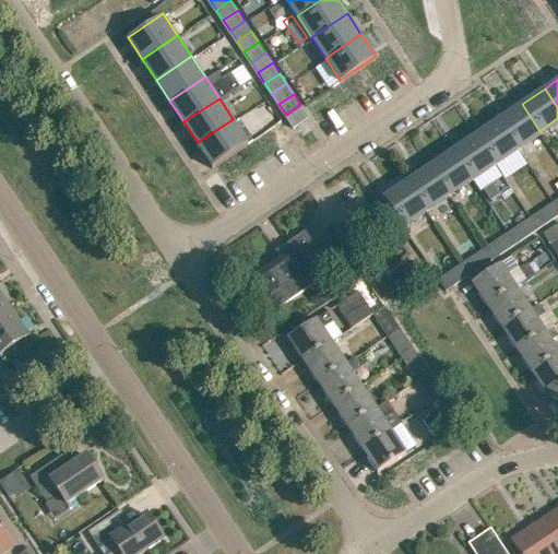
[(518,146),(539,131),(522,104),(499,119),(518,146)]
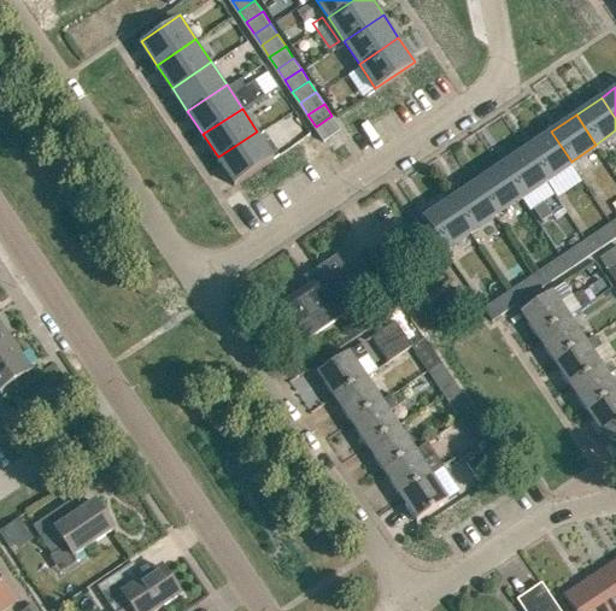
[(332,116),(316,127),(323,137),(340,127),(332,116)]
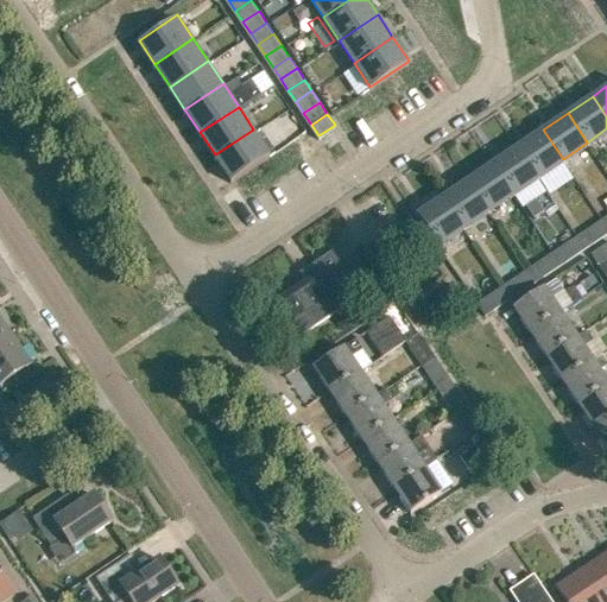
[(253,130),(215,154),(231,178),(270,153),(253,130)]
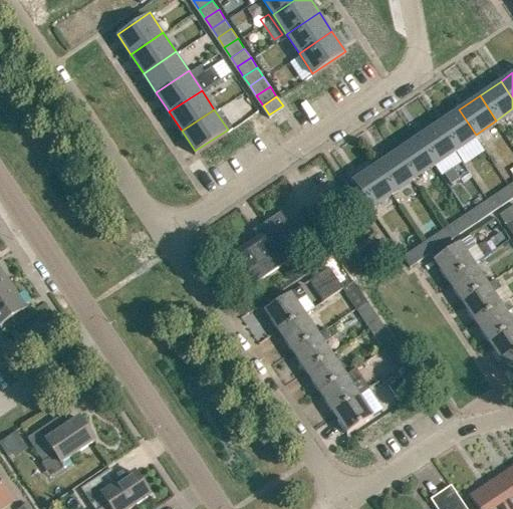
[(455,148),(476,135),(459,109),(438,123),(455,148)]
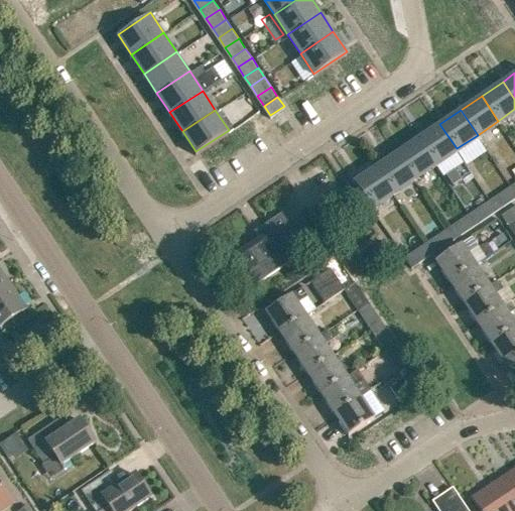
[(435,162),(457,148),(439,124),(418,138),(435,162)]
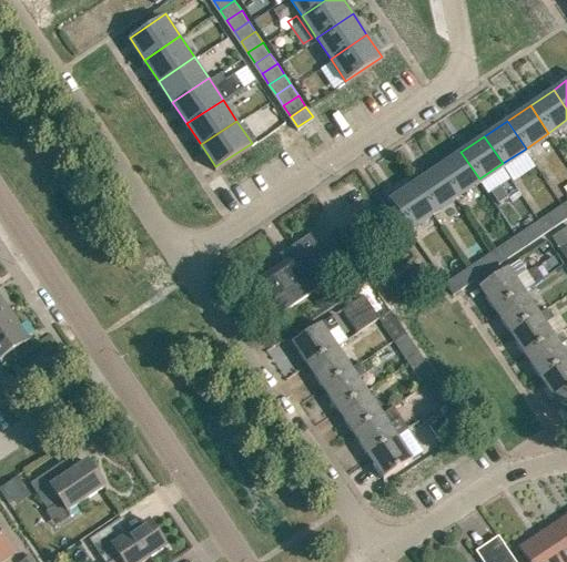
[(456,194),(479,179),(461,152),(437,167),(456,194)]
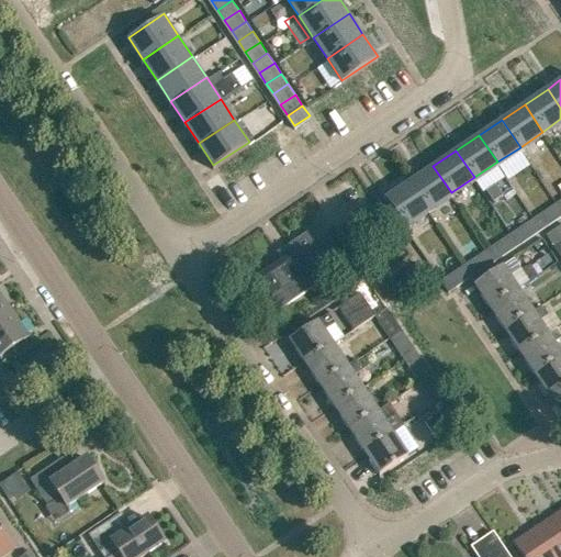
[(428,208),(451,192),(433,166),(411,181),(428,208)]
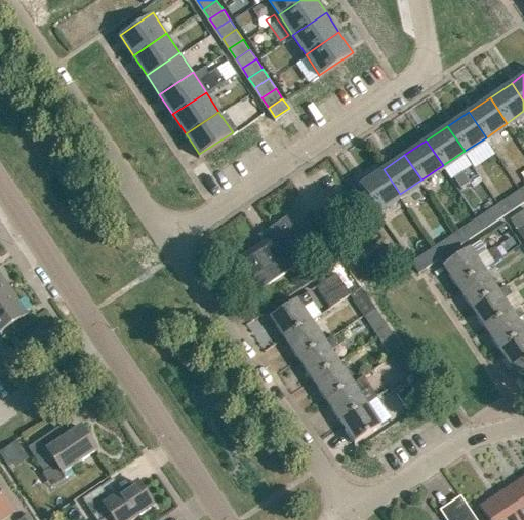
[(460,168),(451,174),(458,185),(468,178),(460,168)]
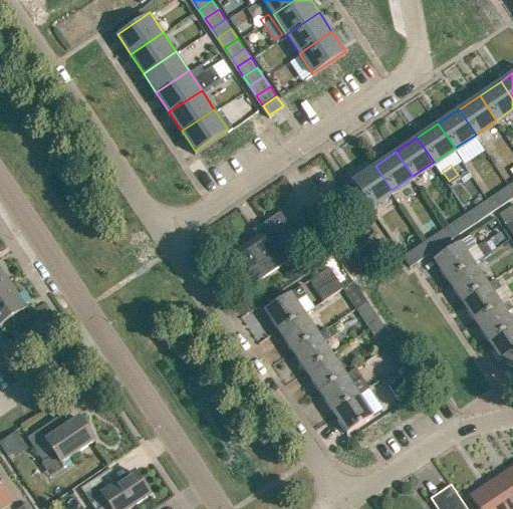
[(369,205),(392,190),(375,166),(353,180),(369,205)]
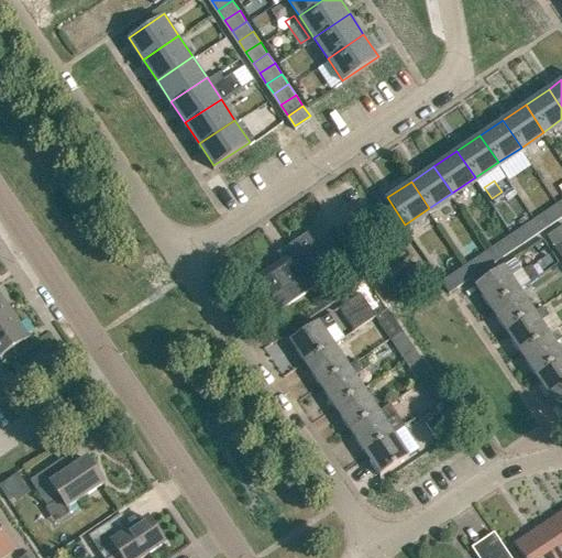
[(549,222),(561,214),(561,206),(558,200),(541,211),(549,222)]
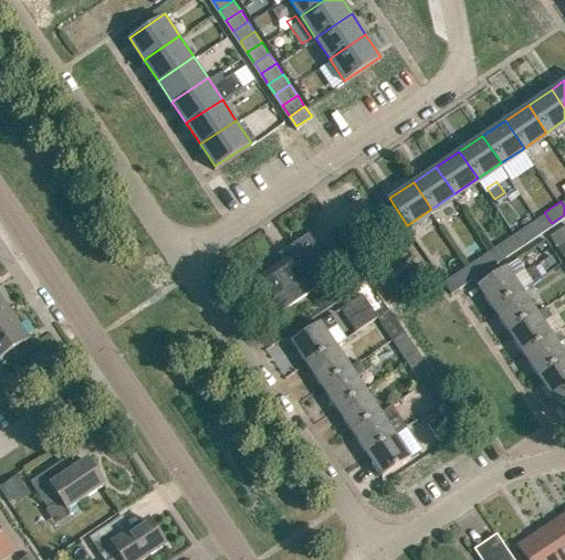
[(529,240),(545,229),(537,217),(521,228),(529,240)]
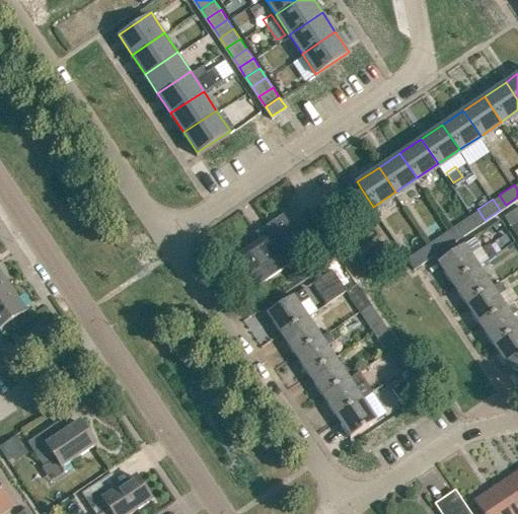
[(512,225),(517,221),(517,205),(505,214),(512,225)]
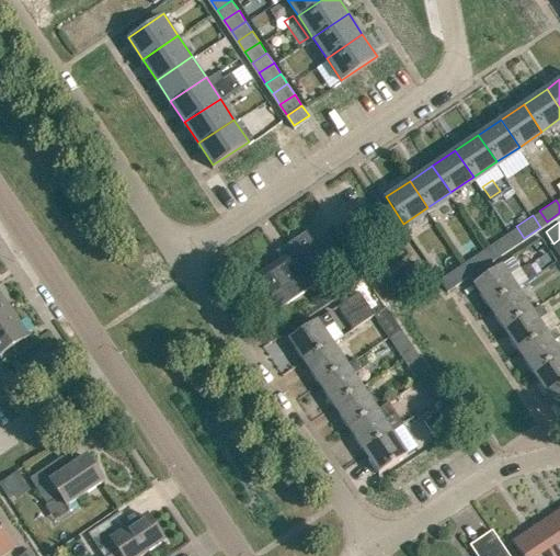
[(316,244),(306,228),(287,241),(293,249),(256,273),(278,306),(316,281),(311,275),(328,264),(342,254),(329,235),(316,244)]
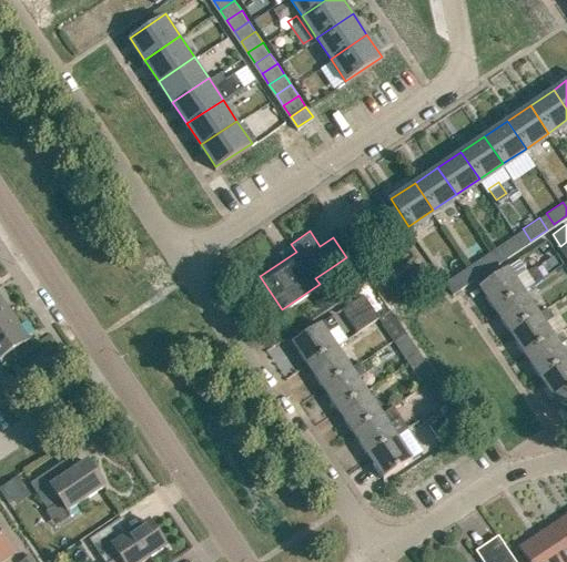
[(507,256),(524,245),(516,233),(499,244),(507,256)]
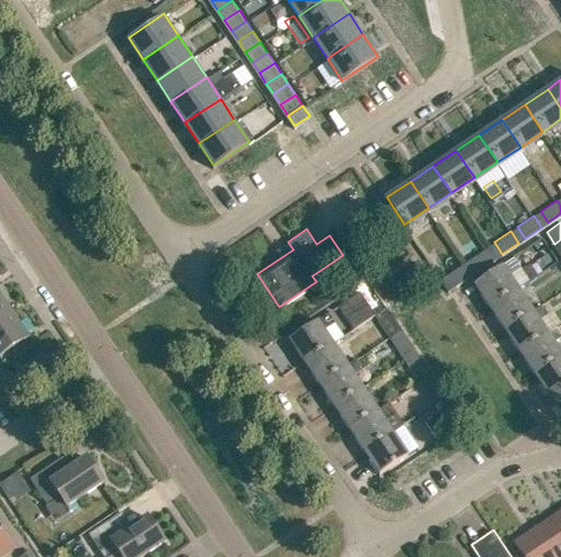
[(479,269),(495,258),(487,247),(472,257),(479,269)]
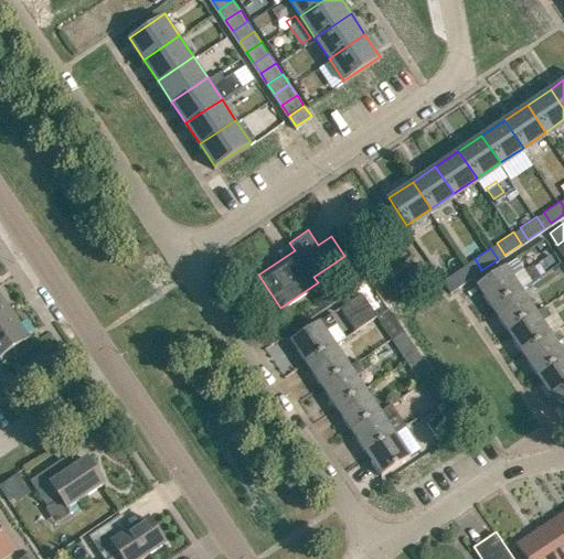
[(477,283),(492,307),(521,287),(511,273),(522,266),(517,257),(477,283)]
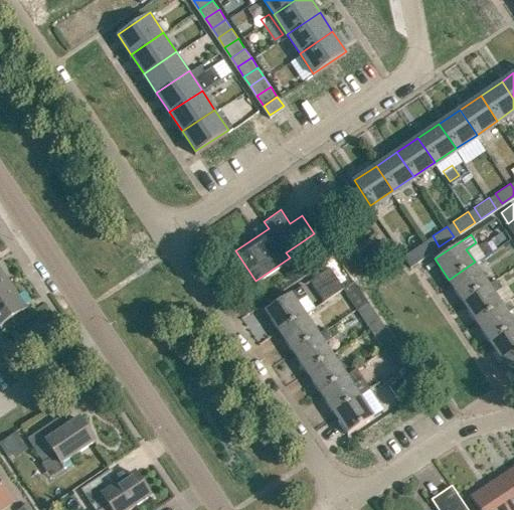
[(418,261),(433,250),(425,239),(411,249),(418,261)]
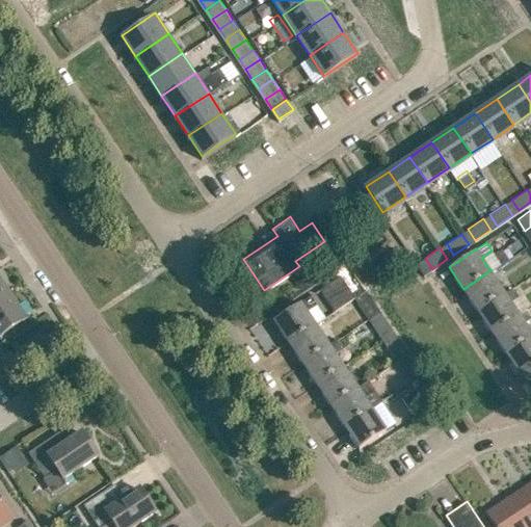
[(477,310),(504,292),(496,279),(504,273),(499,265),(490,270),(463,289),(477,310)]
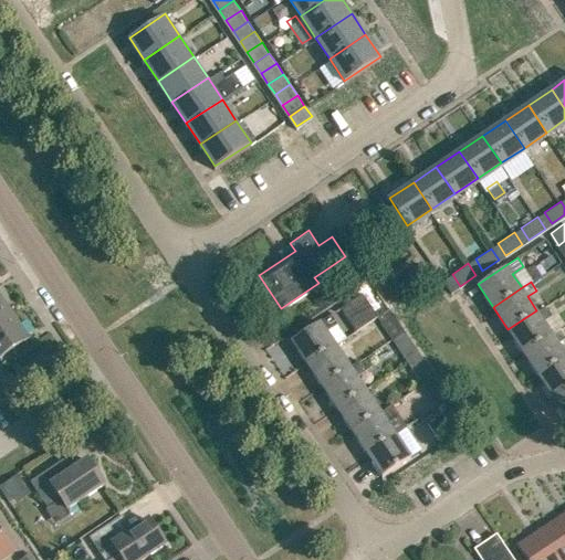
[(377,315),(389,307),(377,289),(366,297),(363,292),(341,306),(356,329),(377,315)]
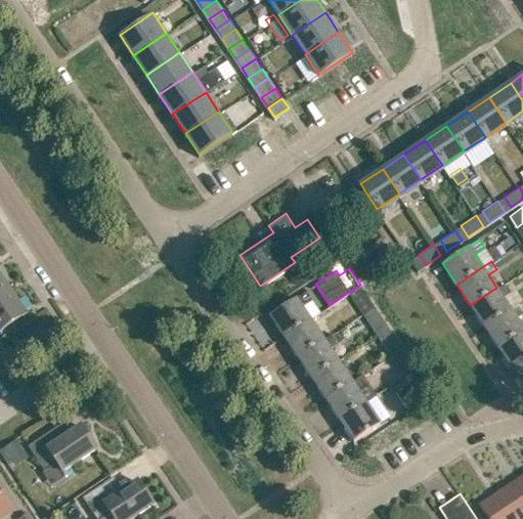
[(0,294),(11,287),(0,269),(0,294)]
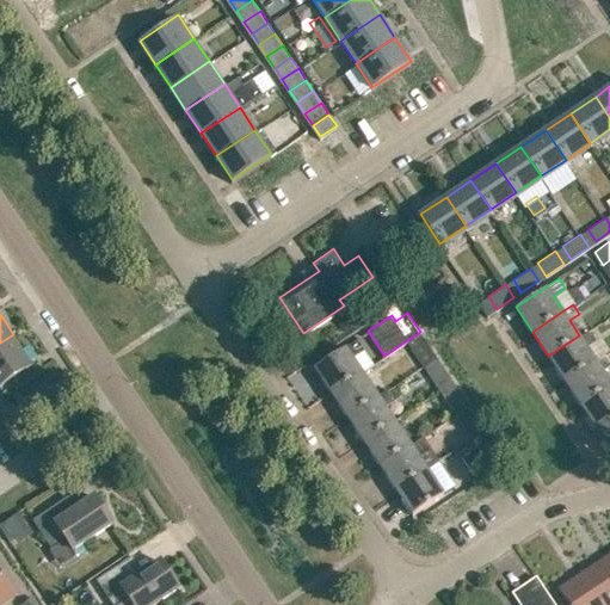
[(565,380),(596,359),(586,344),(596,338),(589,328),(579,335),(548,356),(565,380)]
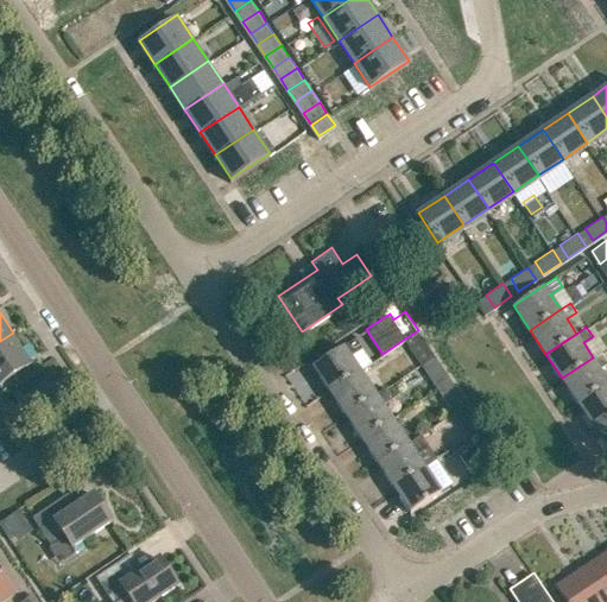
[(13,333),(0,341),(0,380),(31,360),(13,333)]
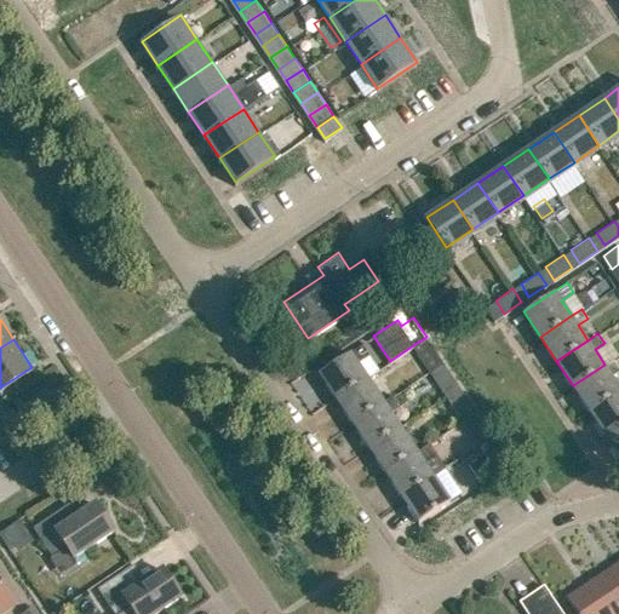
[(430,369),(443,361),(430,342),(417,350),(430,369)]
